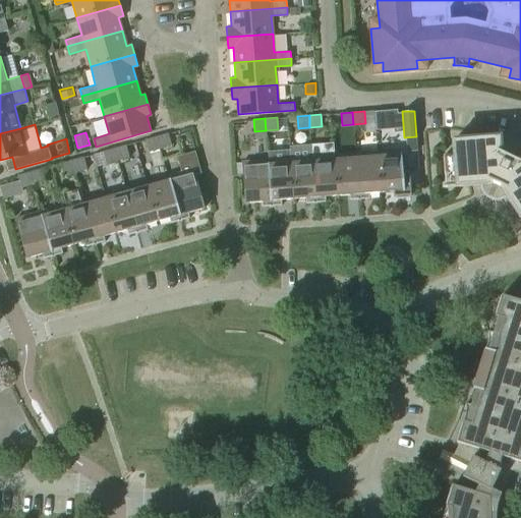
[(168,132),(157,135),(160,148),(171,145),(168,132)]
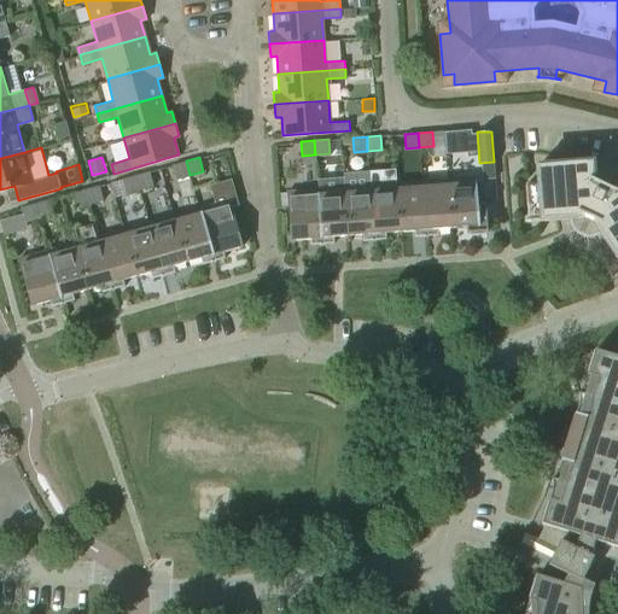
[(617,164),(616,164),(612,162),(608,161),(605,159),(601,159),(598,158),(594,158),(589,159),(589,161),(590,161),(590,162),(537,165),(538,182),(525,183),(528,221),(575,217),(575,221),(577,224),(581,228),(586,231),(589,231),(593,231),(596,228),(617,258),(617,164)]
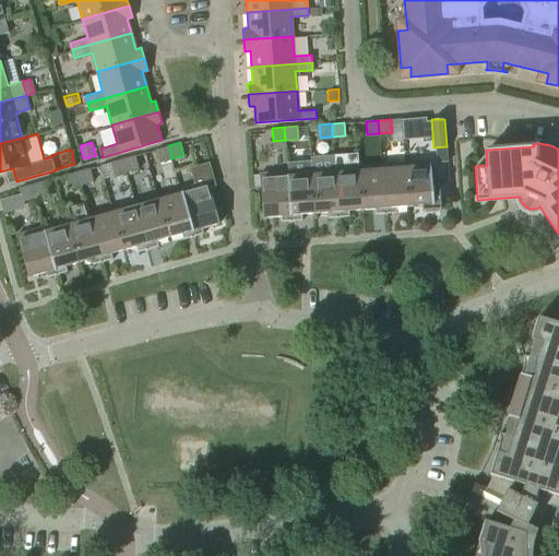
[(171,158),(168,145),(156,149),(159,162),(171,158)]
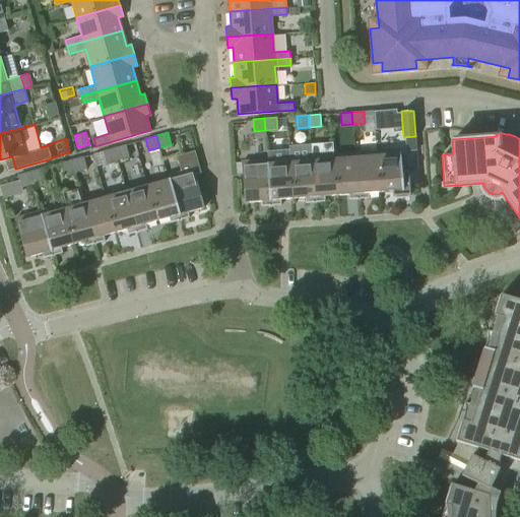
[(333,153),(332,141),(311,143),(315,201),(325,200),(324,195),(336,194),(333,153)]
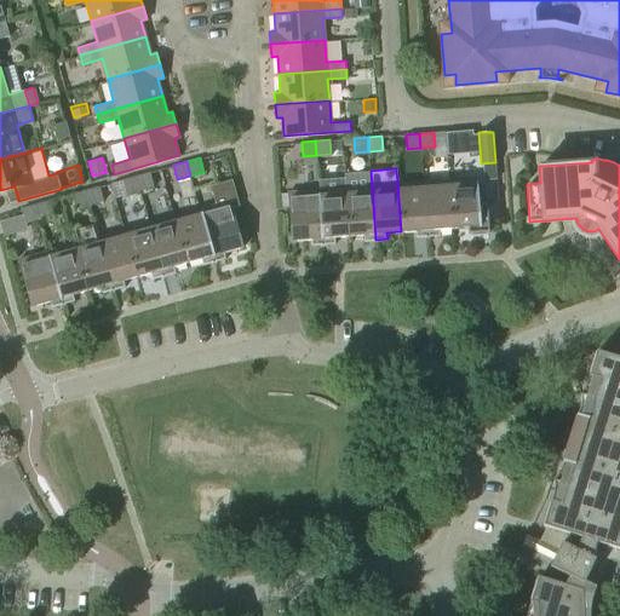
[(375,240),(371,171),(344,172),(344,177),(349,235),(363,234),(363,241),(375,240)]
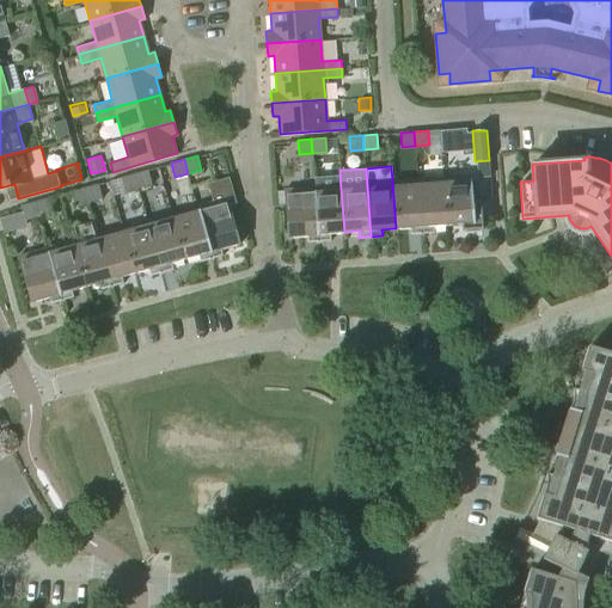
[(147,170),(134,173),(139,188),(152,183),(147,170)]
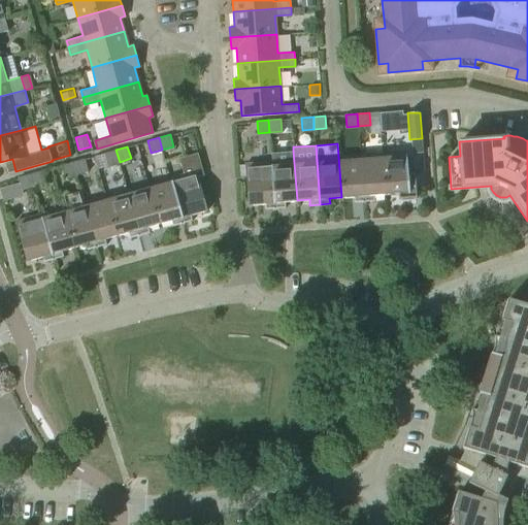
[(120,162),(116,150),(104,153),(107,165),(120,162)]
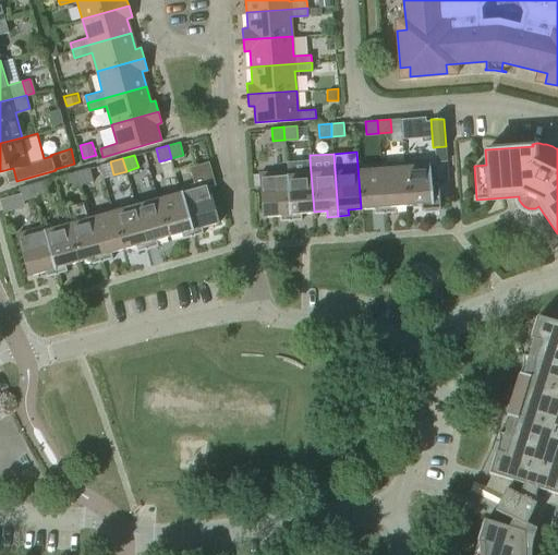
[(314,212),(310,159),(286,160),(287,170),(288,170),(291,219),(302,219),(301,213),(314,212)]
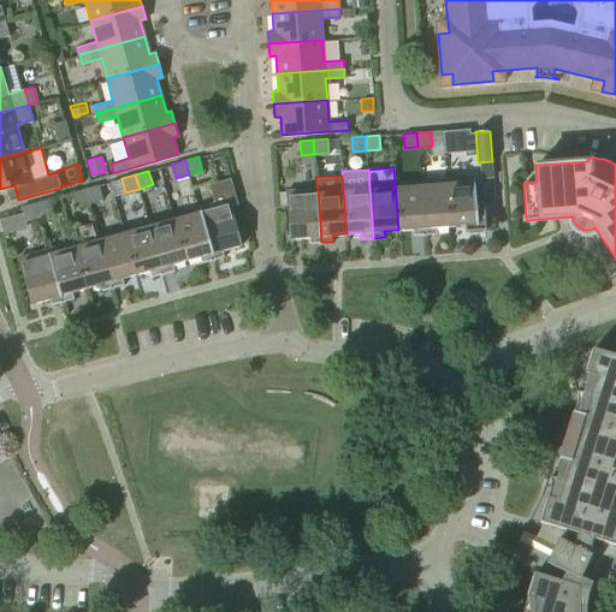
[(483,191),(475,191),(474,176),(446,178),(450,226),(465,225),(466,231),(486,230),(483,191)]
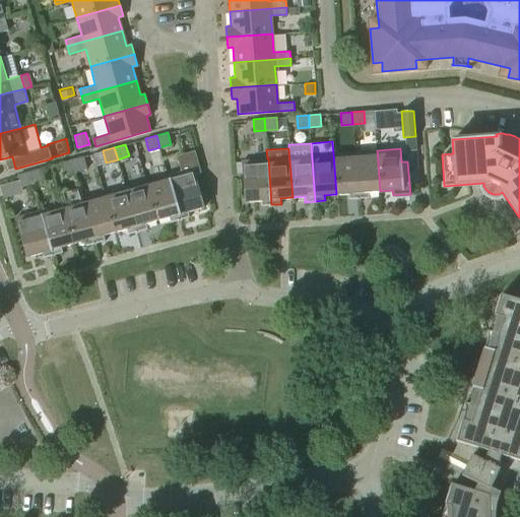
[(380,191),(377,150),(354,152),(359,198),(369,197),(368,192),(380,191)]
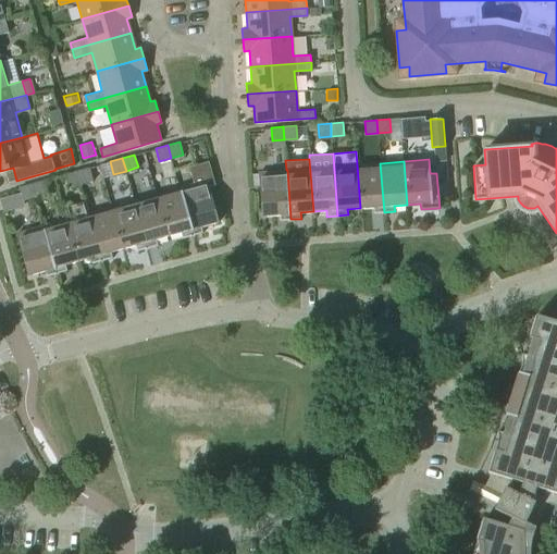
[(384,212),(380,163),(357,164),(360,208),(373,207),(374,213),(384,212)]
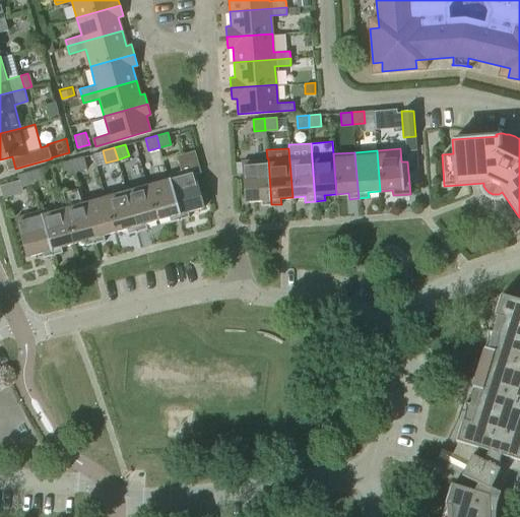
[(83,155),(72,158),(75,171),(86,168),(83,155)]
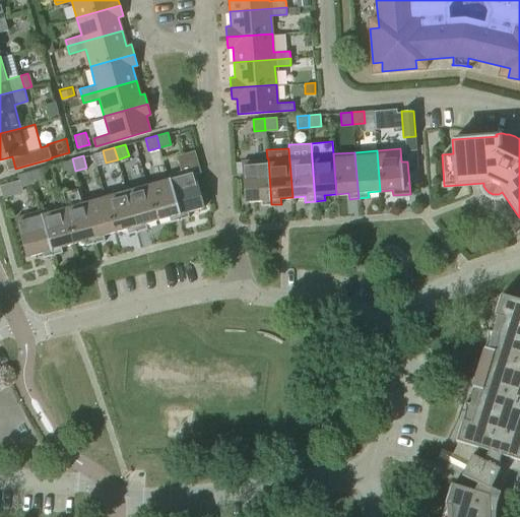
[(180,166),(181,171),(168,175),(180,218),(189,216),(188,211),(204,206),(194,173),(200,171),(196,155),(180,159),(180,166)]
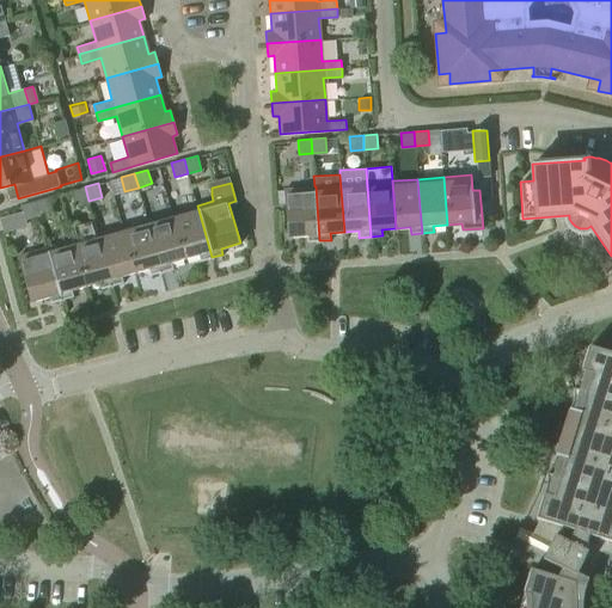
[(89,201),(85,186),(72,191),(75,204),(89,201)]
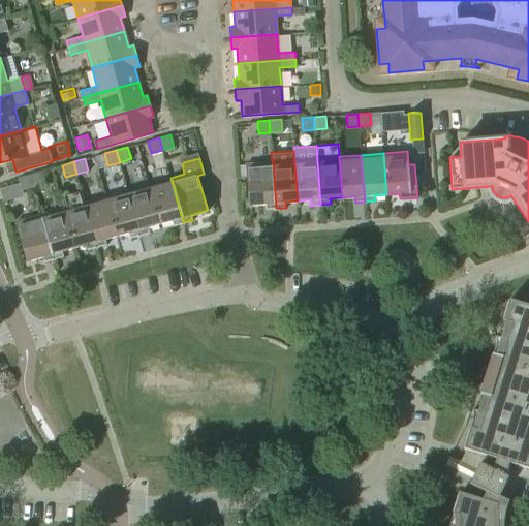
[(273,161),(272,161),(245,163),(248,205),(266,204),(266,209),(276,208),(273,161)]
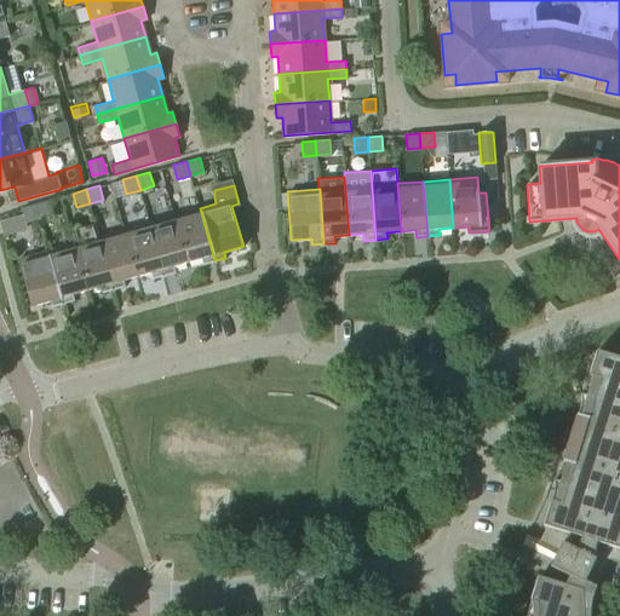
[(49,200),(35,203),(39,218),(52,214),(49,200)]
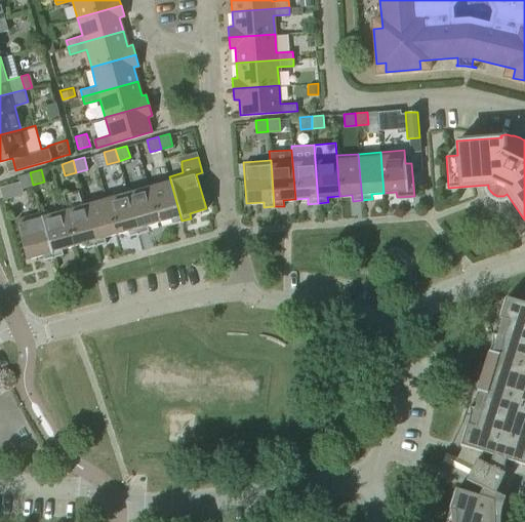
[(18,175),(19,181),(0,186),(0,189),(3,199),(24,194),(22,188),(33,185),(30,172),(18,175)]
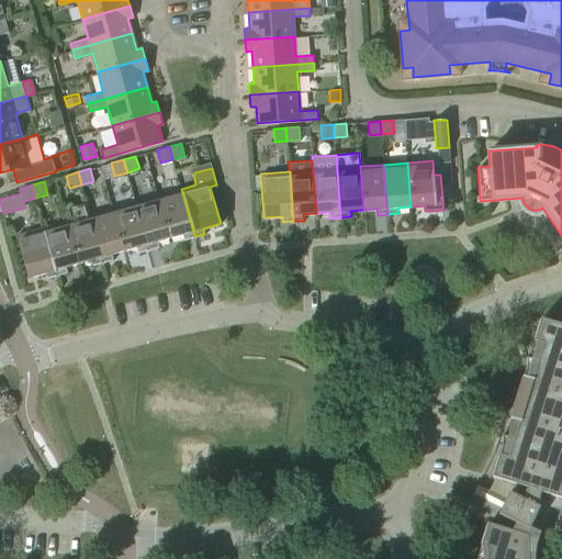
[(181,189),(158,196),(170,237),(182,234),(184,239),(194,236),(181,189)]
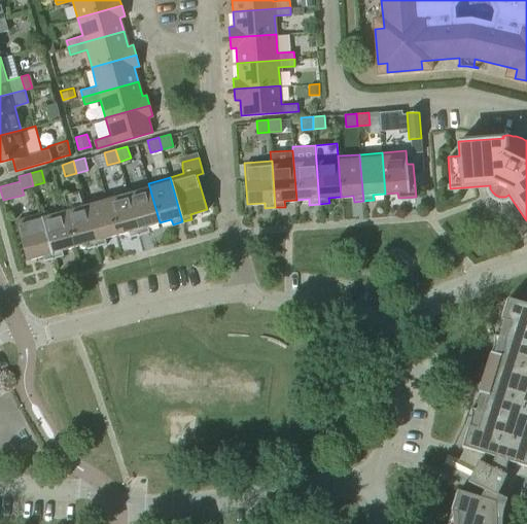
[(160,222),(148,183),(127,188),(139,234),(149,231),(147,225),(160,222)]
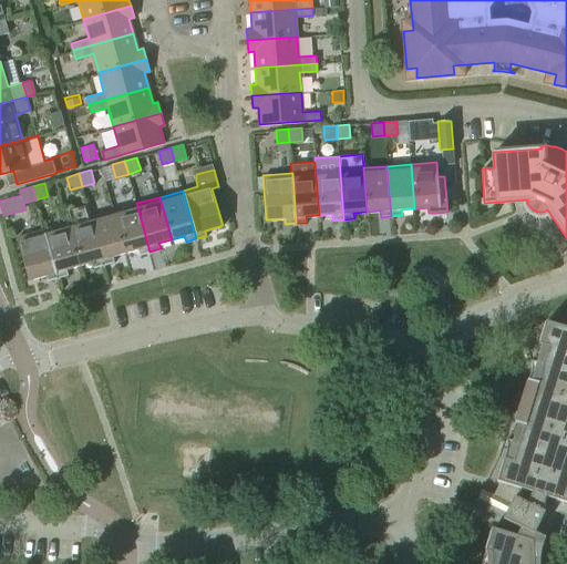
[(136,203),(113,209),(125,253),(138,248),(140,255),(150,252),(136,203)]
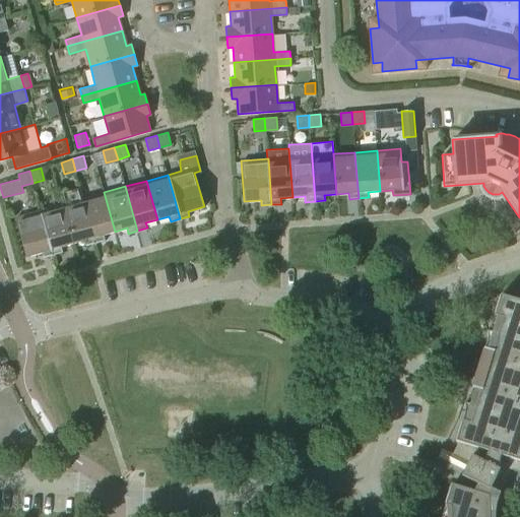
[(104,192),(83,198),(95,243),(105,240),(104,235),(115,232),(104,192)]
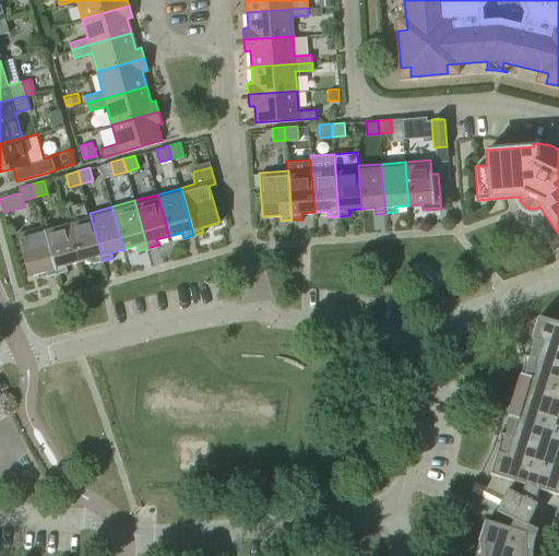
[(90,213),(67,220),(79,261),(91,258),(93,263),(103,261),(90,213)]
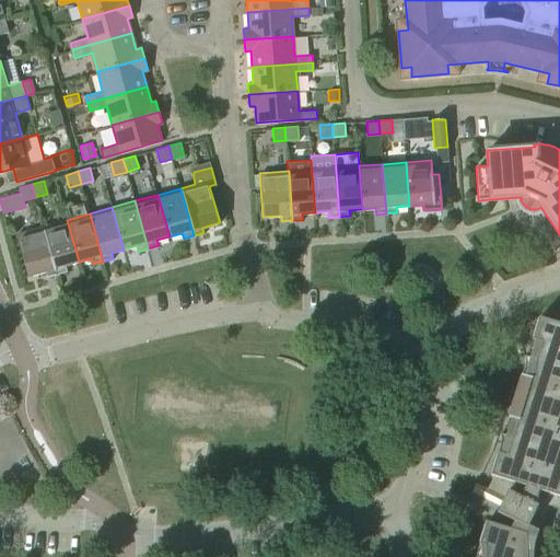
[(67,220),(44,227),(57,274),(67,271),(66,266),(79,262),(67,220)]
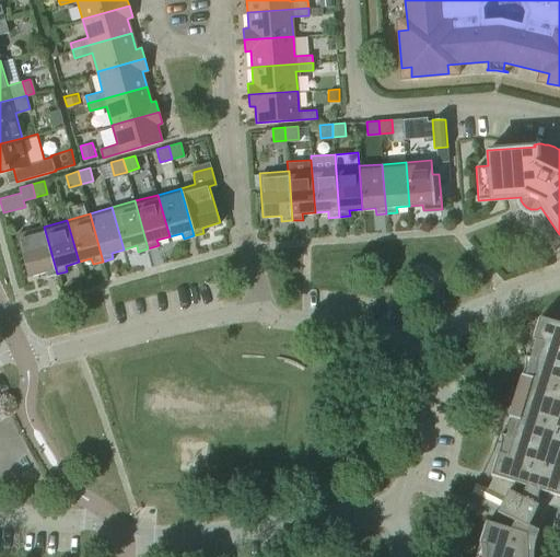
[(57,274),(44,227),(16,234),(27,276),(46,271),(47,277),(57,274)]
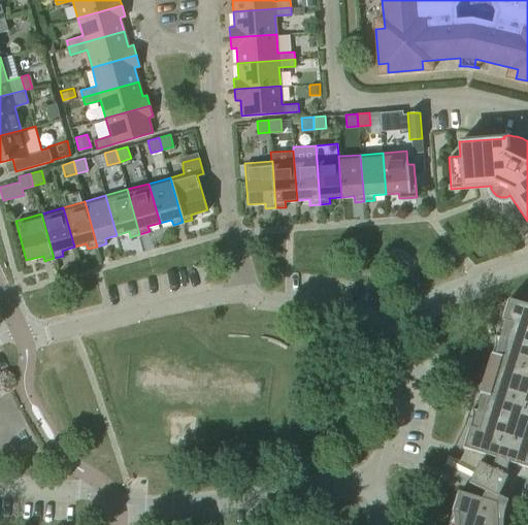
[(485,490),(497,496),(507,476),(504,473),(508,465),(527,467),(527,303),(508,298),(501,319),(509,322),(500,355),(492,353),(480,393),(488,395),(483,411),(474,408),(469,426),(462,447),(469,449),(458,473),(470,479),(468,482),(485,490)]
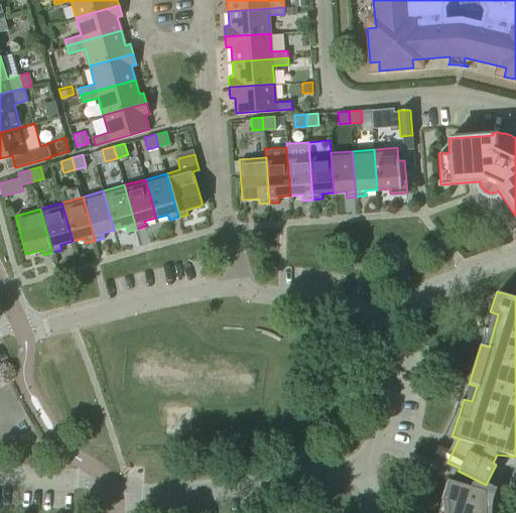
[(474,479),(471,486),(447,479),(441,500),(446,502),(446,512),(485,512),(485,492),(485,491),(486,485),(474,479)]
